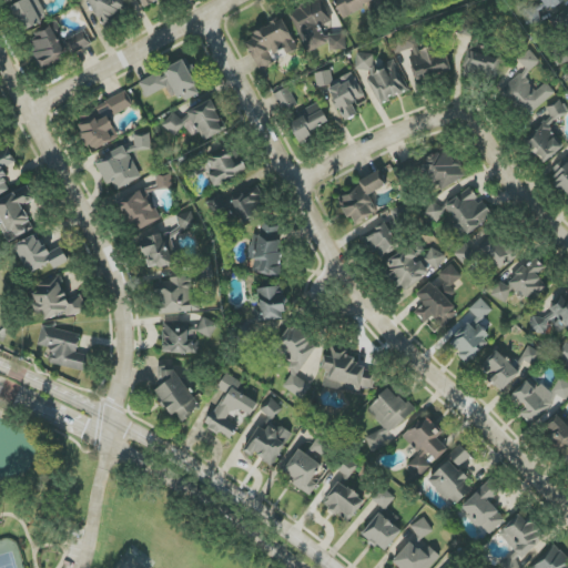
[(24,0),(11,7),(23,32),(47,20),(47,14),(39,0),(24,0)]
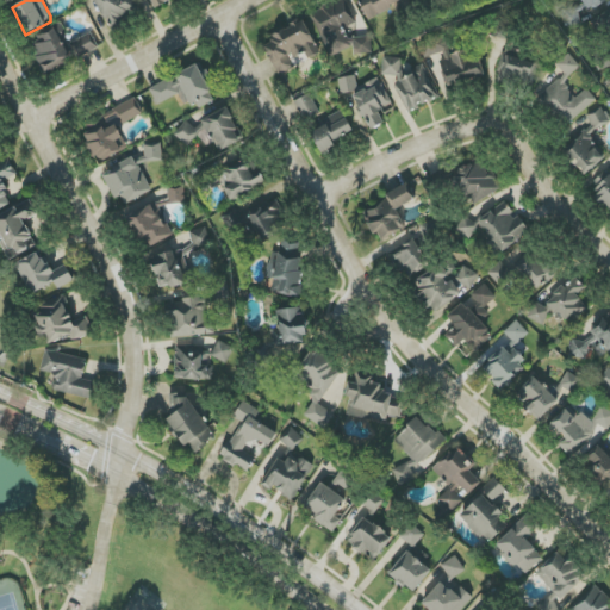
[(95,0),(105,23),(137,10),(134,0),(95,0)]
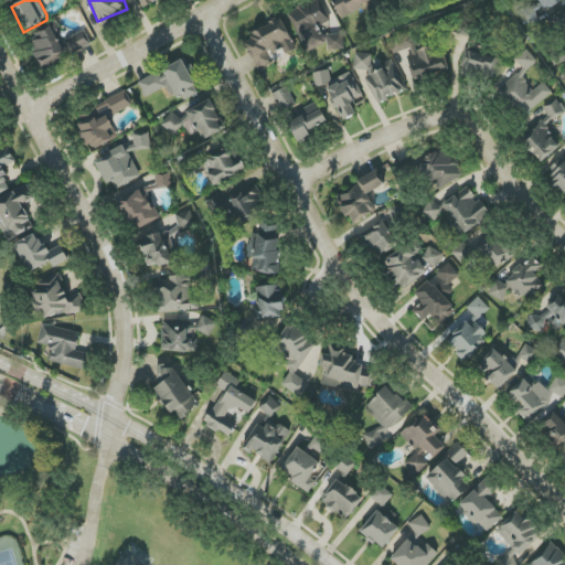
[(306,53),(327,44),(331,53),(347,46),(340,31),(322,39),(317,28),(331,21),(320,0),(316,0),(288,13),(306,53)]
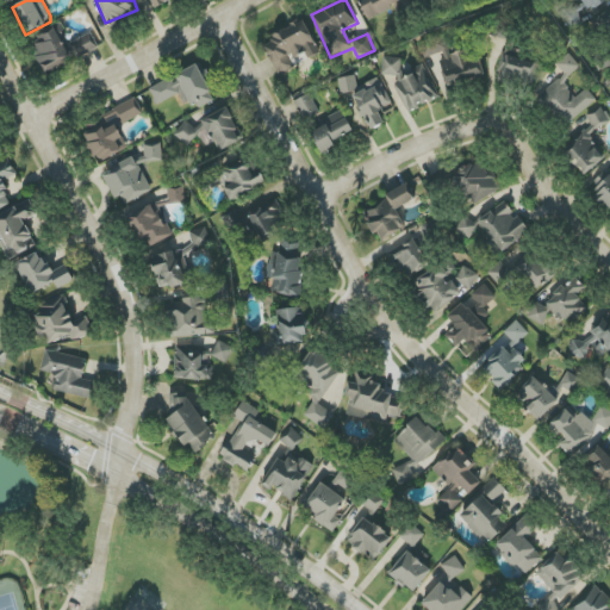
[(404,2),(403,0),(359,0),(368,19),(404,2)]
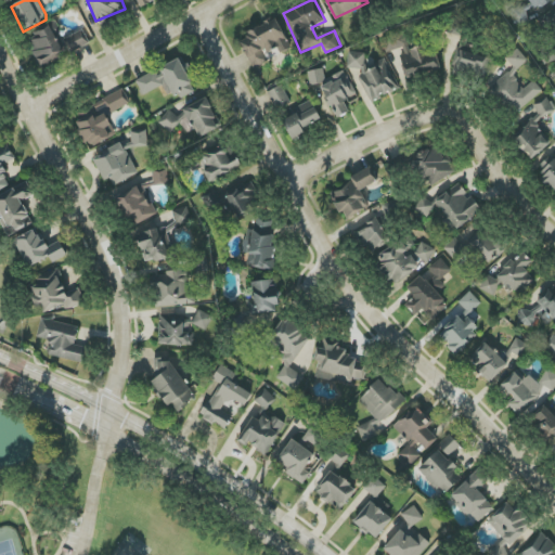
[(530,0),(538,11),(553,1),(552,0),(530,0)]
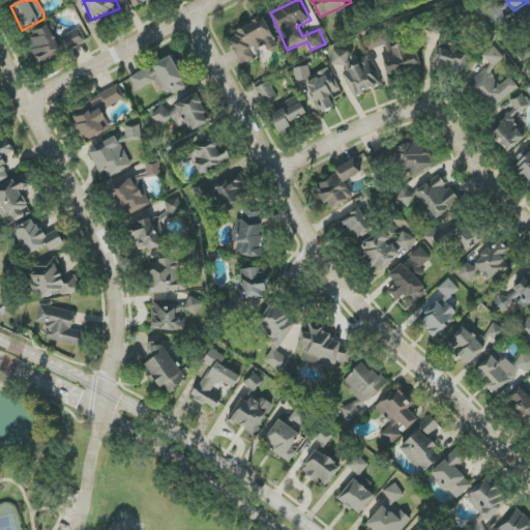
[(529,41),(529,8),(516,18),(529,41)]
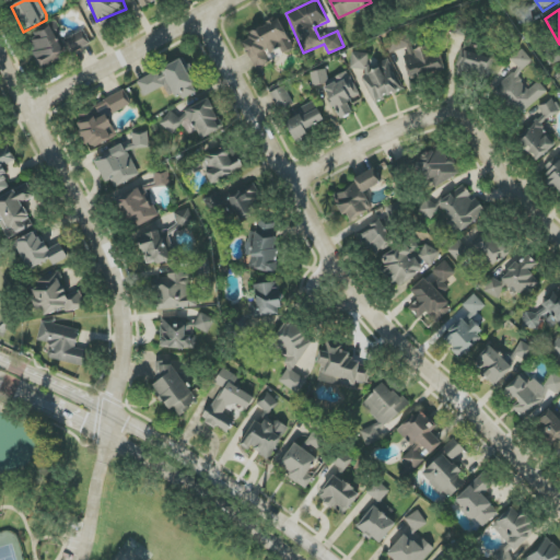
[(256,70),(270,62),(267,56),(281,49),(284,55),(293,49),(278,19),(240,37),(256,70)]
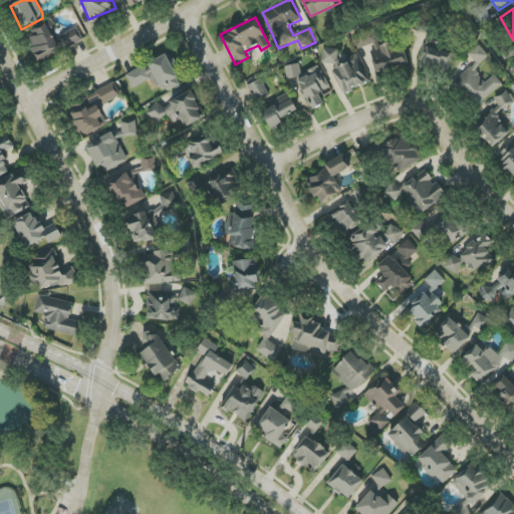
[(25,35),(38,62),(82,40),(76,28),(59,37),(51,21),(25,35)]
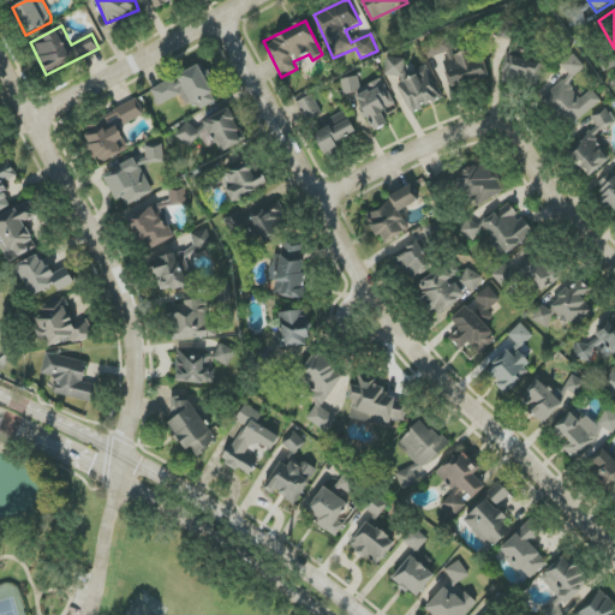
[(484,57),(472,60),(470,51),(453,55),(452,48),(442,51),(452,89),(490,78),(484,57)]
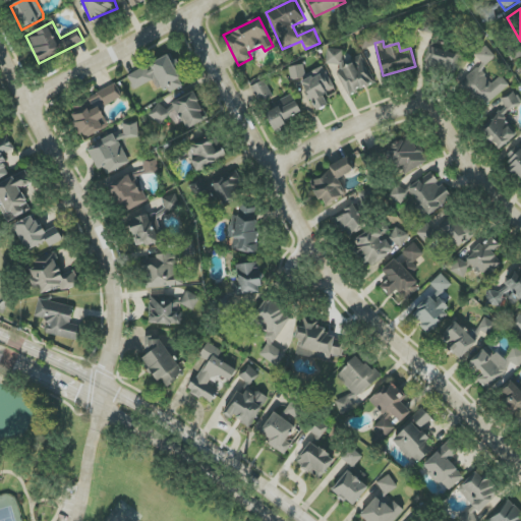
[(425,70),(456,75),(460,54),(445,52),(447,43),(431,41),(425,70)]
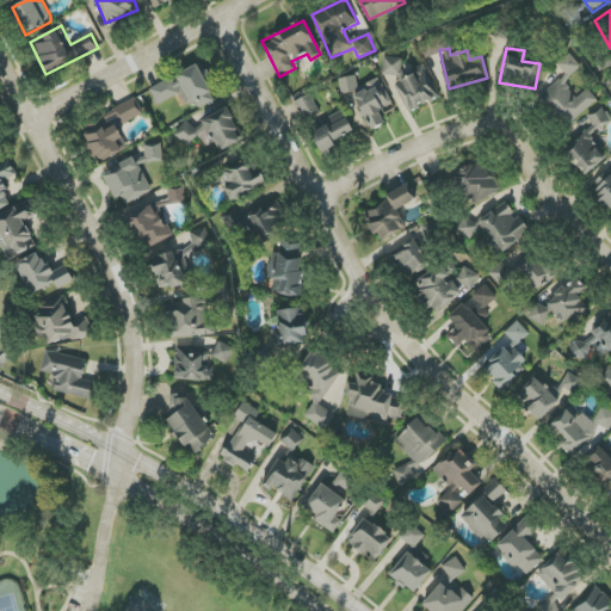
[(538,98),(566,128),(598,99),(588,90),(578,98),(565,82),(581,67),(569,54),(557,65),(566,74),(538,98)]
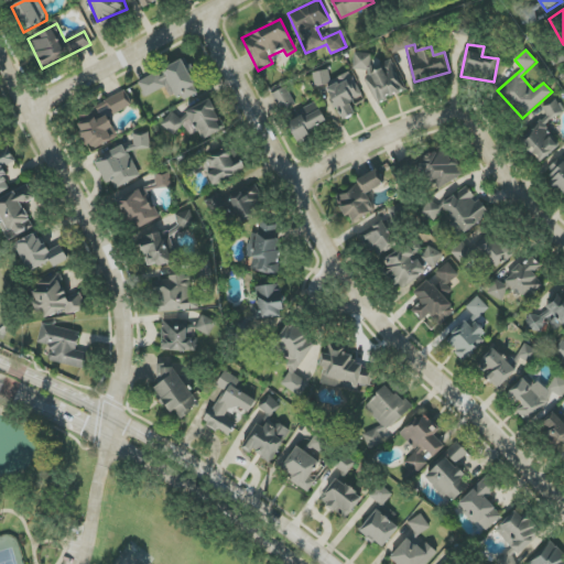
[(371,69),(371,54),(355,54),(354,69),(371,69)]
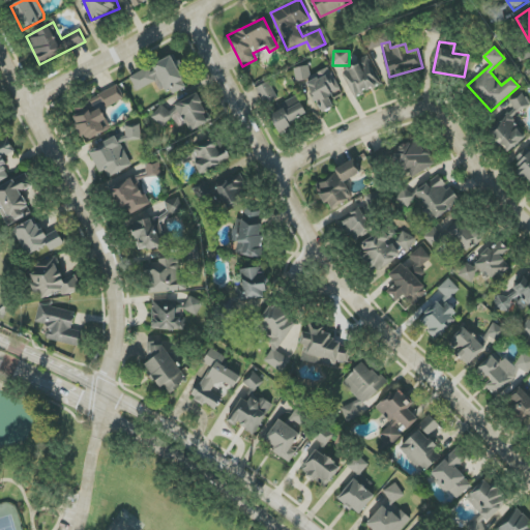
[(129,76),(137,91),(156,83),(159,91),(170,87),(173,94),(186,88),(173,57),(129,76)]
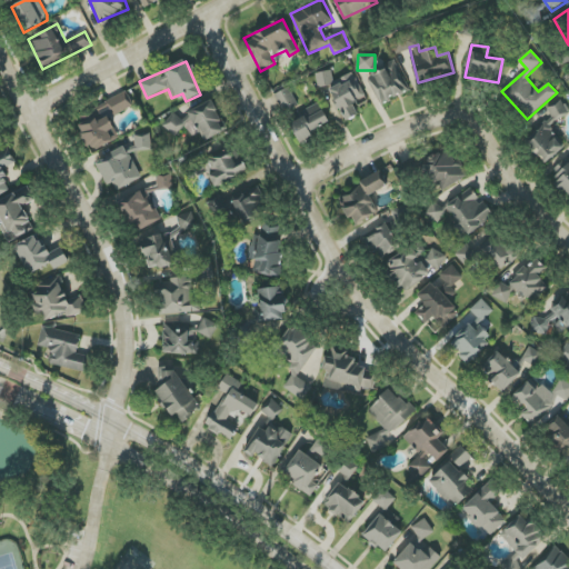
[(381,106),(410,91),(396,62),(367,77),(381,106)]
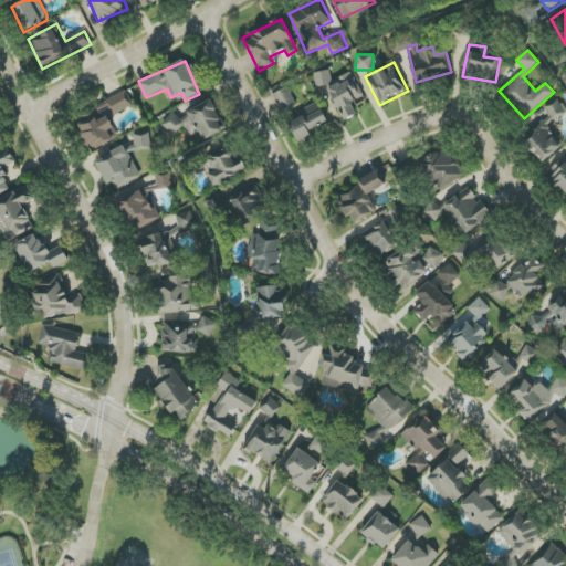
[(364,95),(352,72),(336,80),(332,81),(329,71),(314,73),(316,87),(326,86),(345,121),(357,114),(356,111),(354,101),(364,95)]
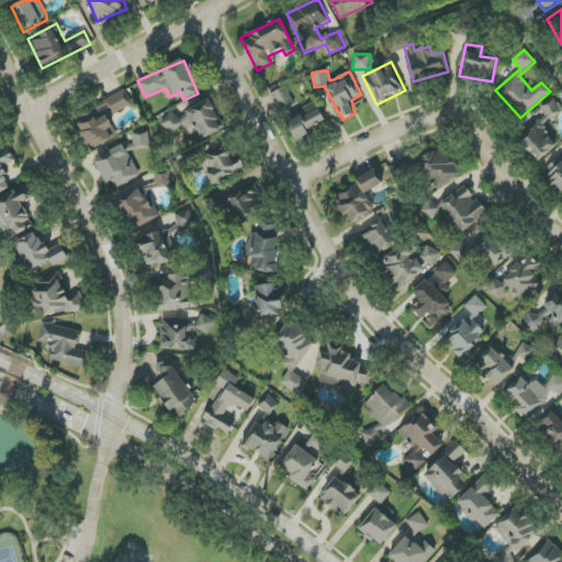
[(272,93),(280,112),(294,105),(287,87),(272,93)]
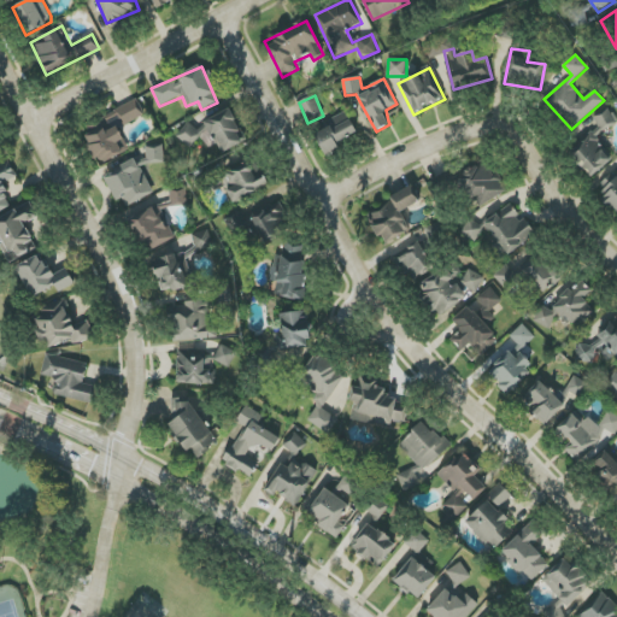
[(129,150),(119,129),(144,118),(136,101),(99,118),(104,127),(84,136),(97,165),(129,150)]
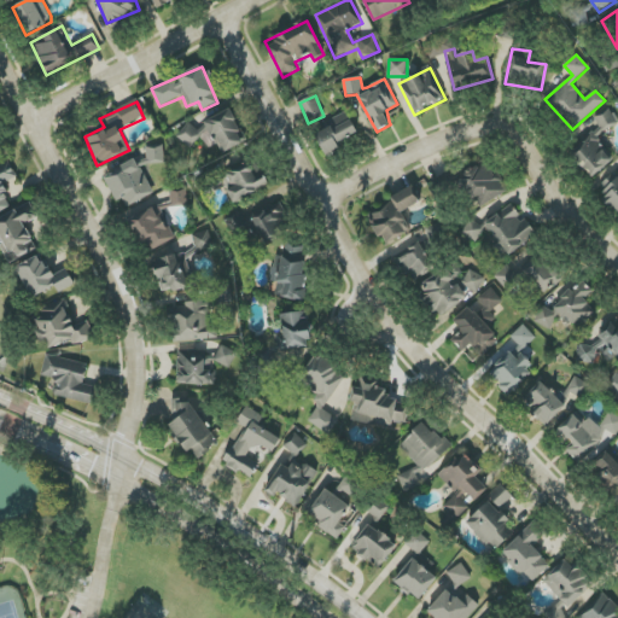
[(192,127),(193,127),(180,133),(186,149),(204,140),(208,149),(217,144),(221,153),(246,143),(232,110),(192,127)]
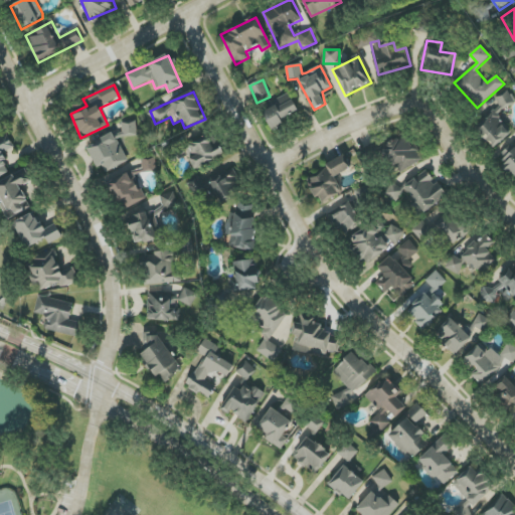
[(495,99),(500,110),(514,103),(510,92),(495,99)]
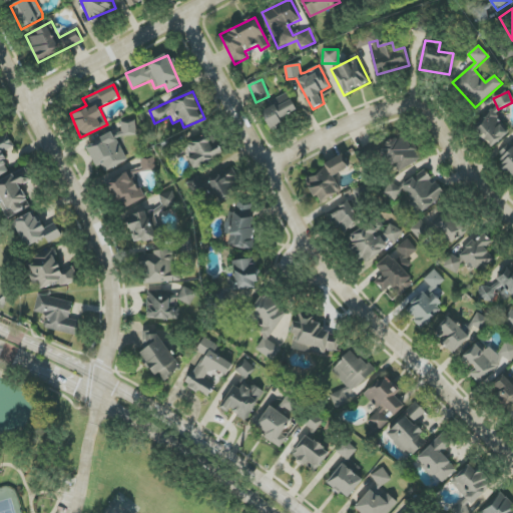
[(269,102),(272,107),(263,111),(271,131),(285,124),(283,118),(297,112),(288,93),(269,102)]
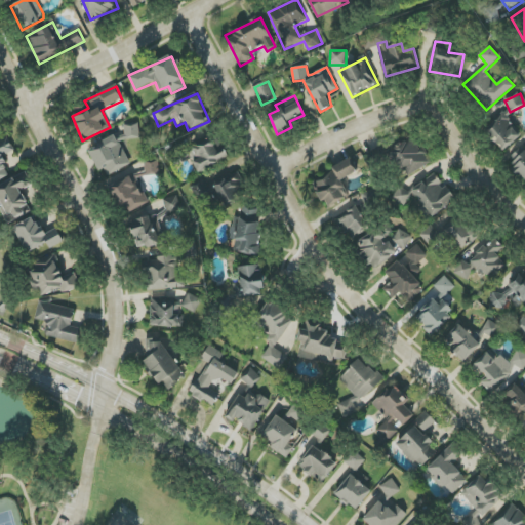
[(521,138),(506,114),(485,126),(500,151),(521,138)]
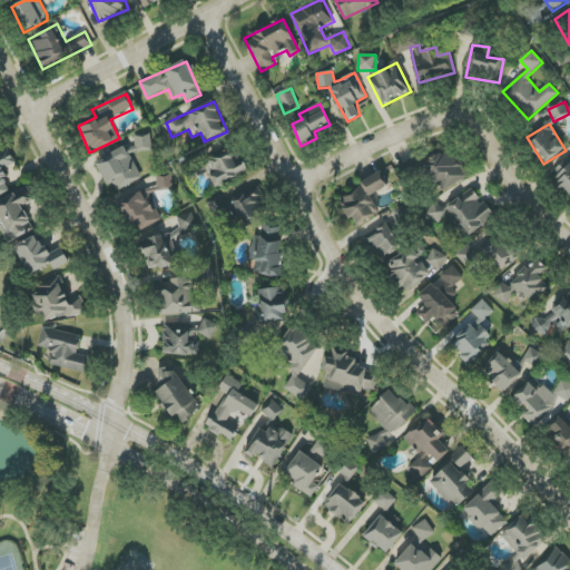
[(150,136),(135,137),(136,149),(151,148),(150,136)]
